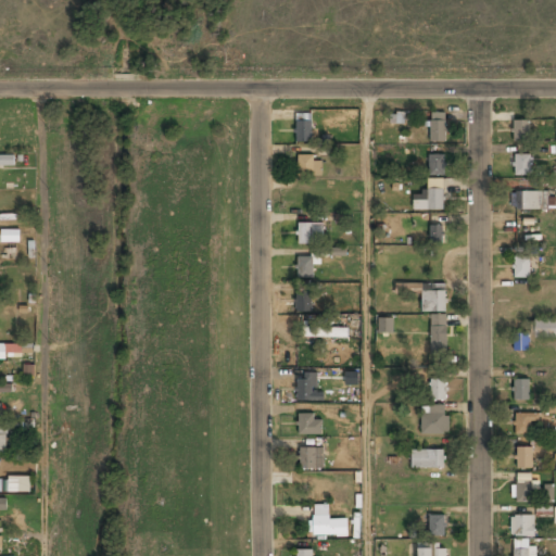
[(445,143),(445,112),(429,112),(429,143),(445,143)]
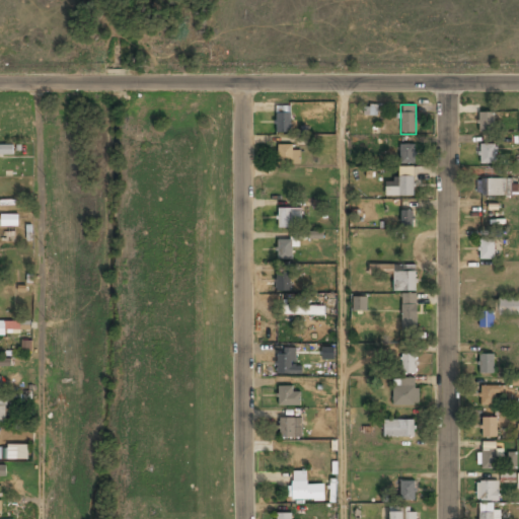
[(276,133),(289,133),(289,107),(276,107),(276,133)]
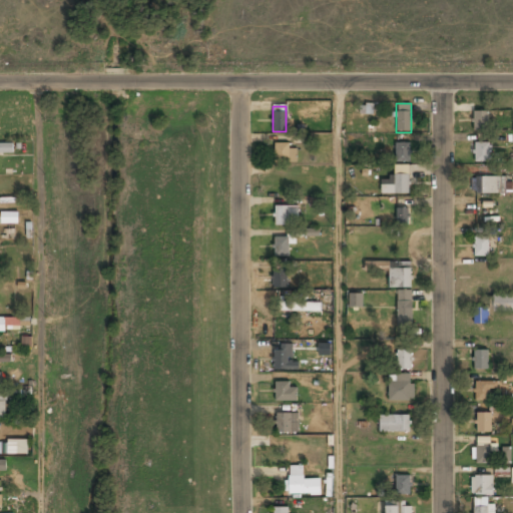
[(487,132),(487,111),(473,111),(473,132),(487,132)]
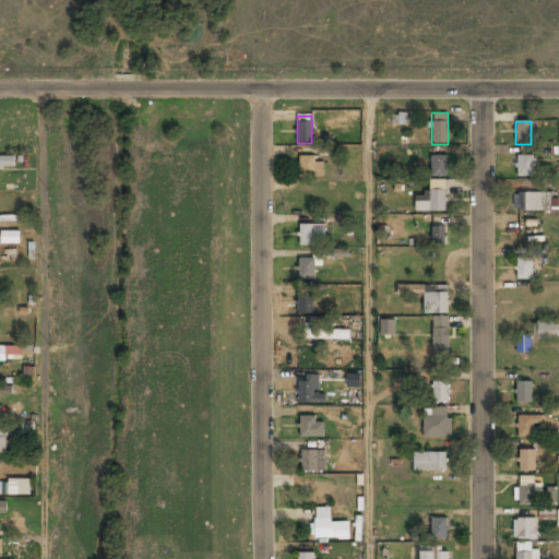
[(431,156),(431,178),(447,178),(447,156),(431,156)]
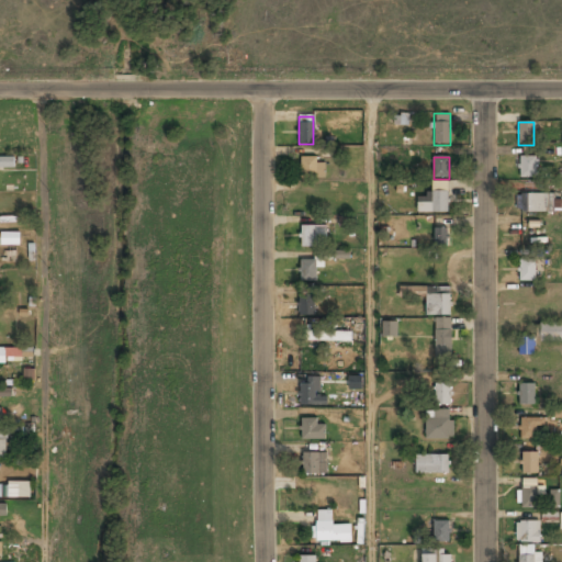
[(536,157),(518,157),(518,179),(536,179),(536,157)]
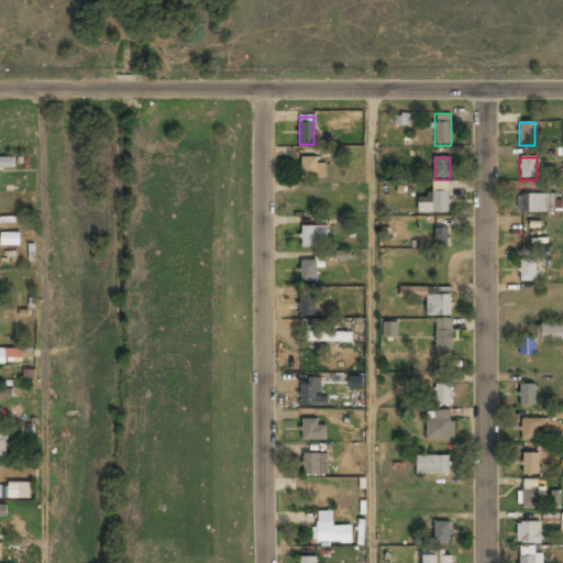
[(299,159),(299,178),(326,178),(326,159),(299,159)]
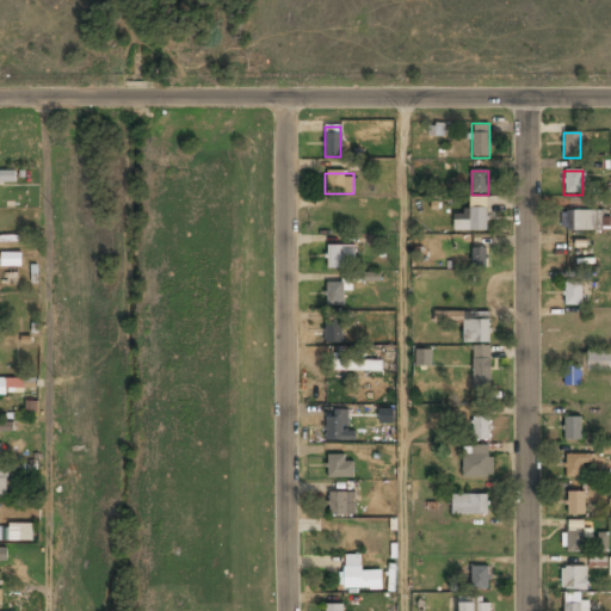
[(487,208),(468,208),(468,221),(455,221),(455,232),(487,232),(487,208)]
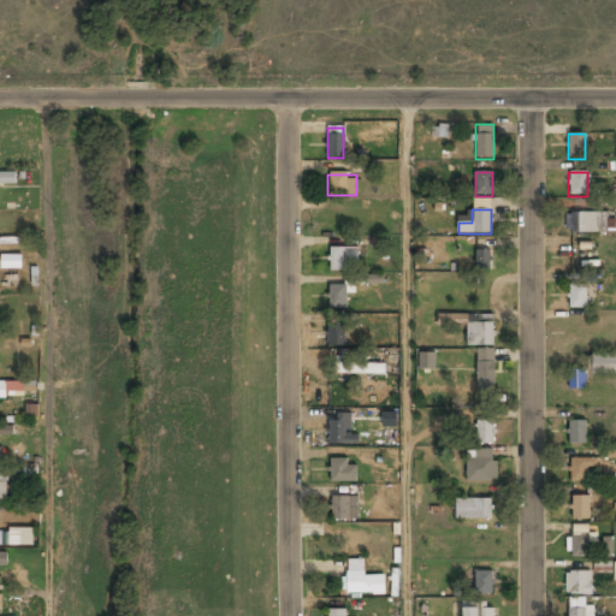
[(604,234),(604,213),(566,213),(566,234),(604,234)]
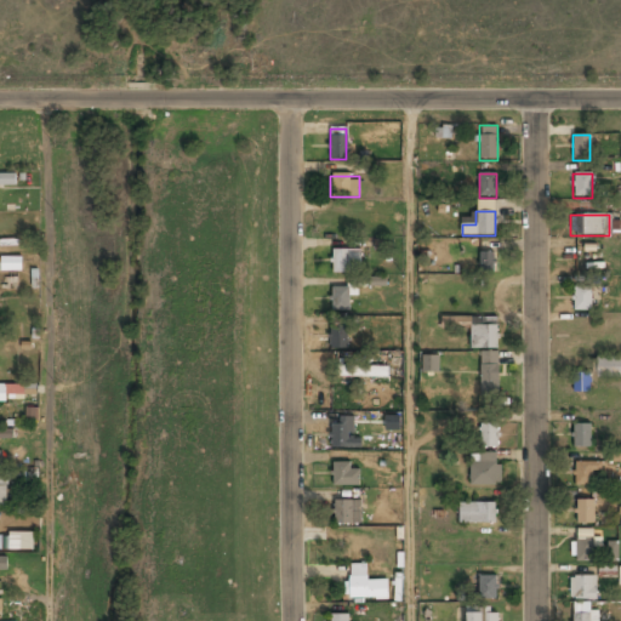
[(360,250),(331,250),(331,272),(360,272),(360,250)]
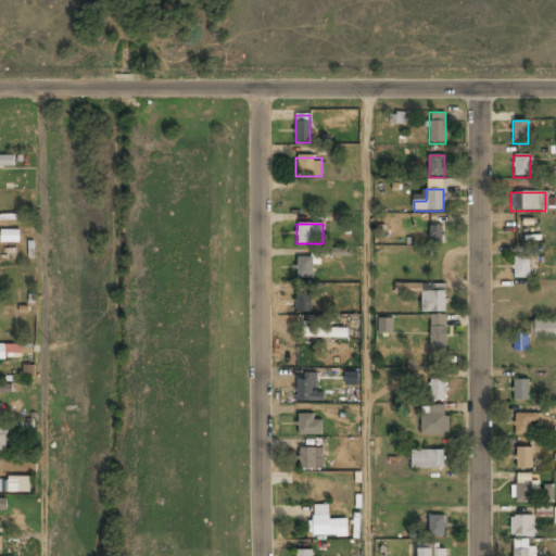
[(439,227),(431,228),(432,241),(440,240),(439,227)]
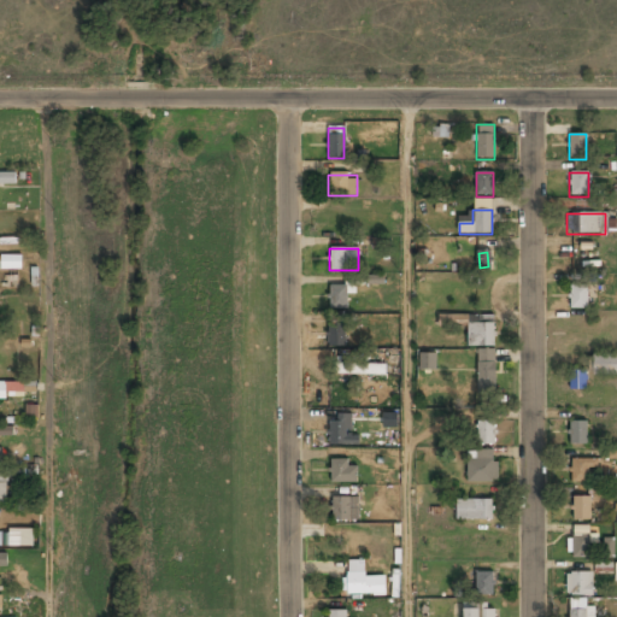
[(3,268),(21,268),(21,256),(3,257),(3,268)]
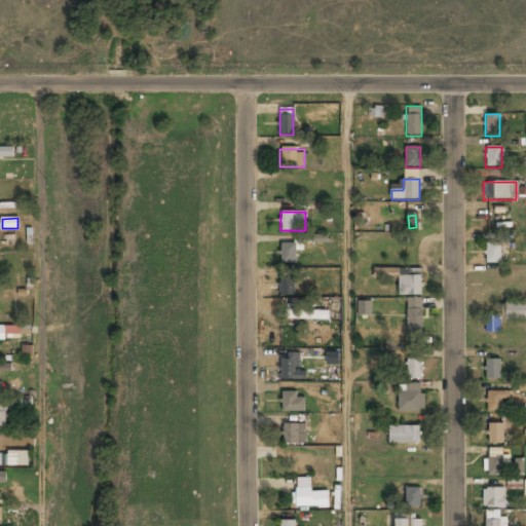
[(300,249),(300,243),(279,243),(279,263),(296,263),(296,249),(300,249)]
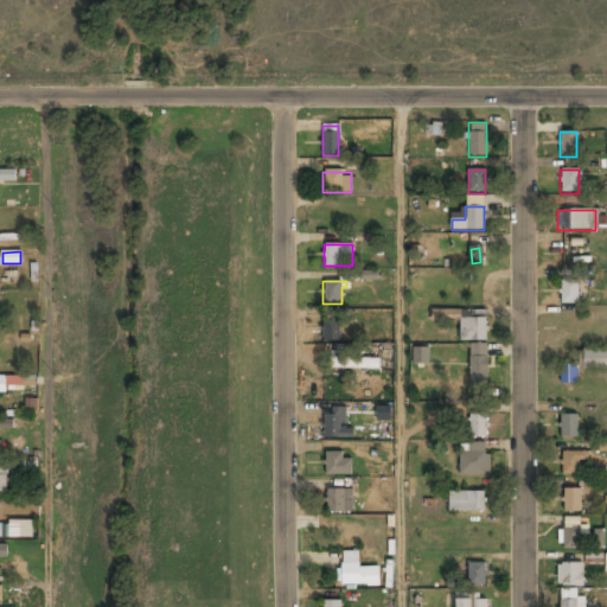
[(560,281),(560,304),(579,304),(579,281),(560,281)]
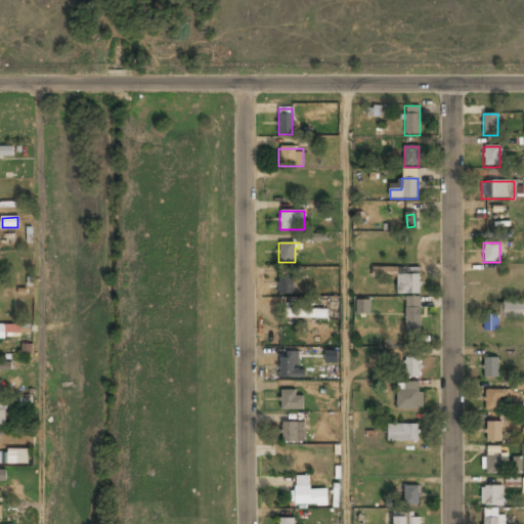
[(420,294),(420,267),(373,267),(373,277),(397,277),(396,294),(420,294)]
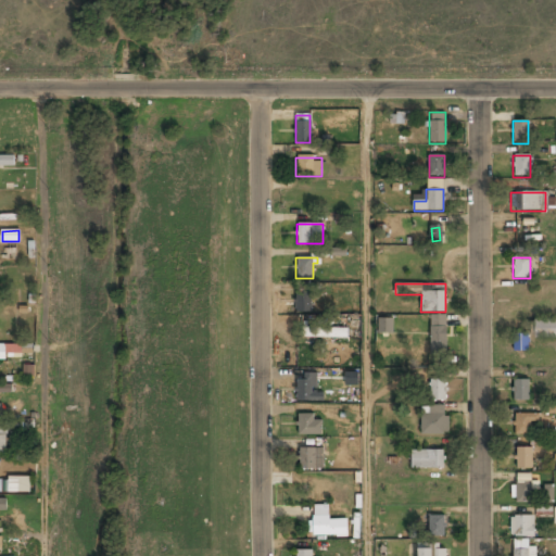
[(312,313),(312,291),(295,291),(295,313),(312,313)]
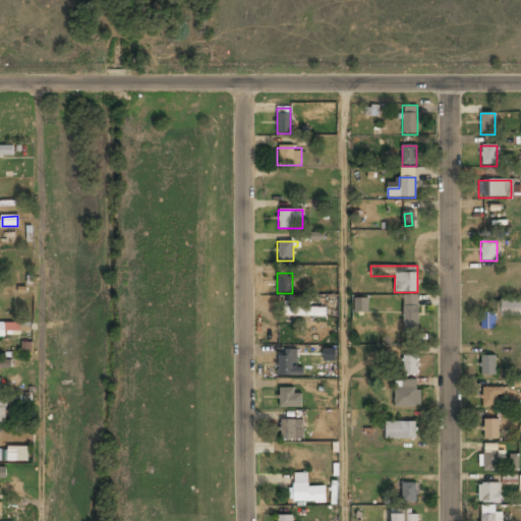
[(404,334),(418,334),(418,295),(404,295),(404,334)]
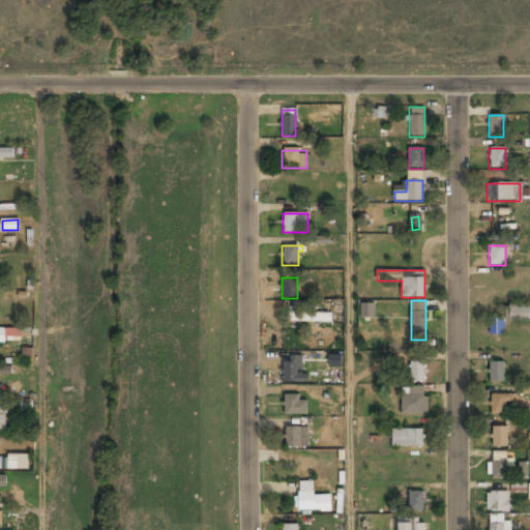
[(374,302),(360,303),(360,318),(375,317),(374,302)]
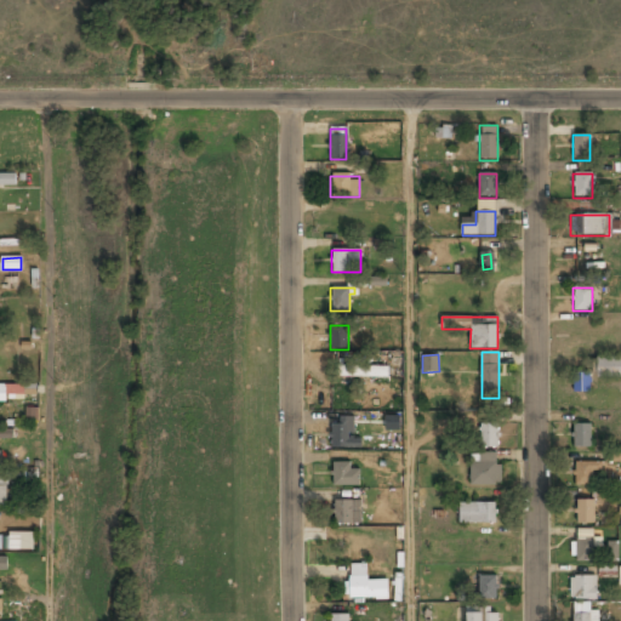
[(620,357),(596,357),(596,376),(620,376),(620,357)]
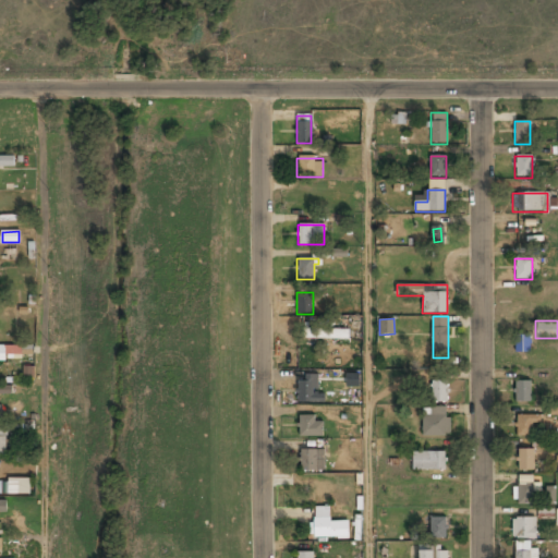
[(350,329),(304,329),(304,338),(350,338),(350,329)]
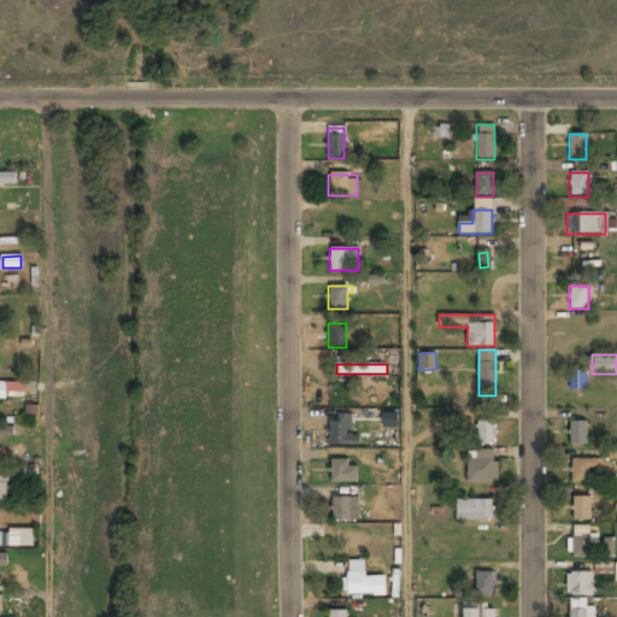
[(569,389),(586,389),(586,371),(569,371),(569,389)]
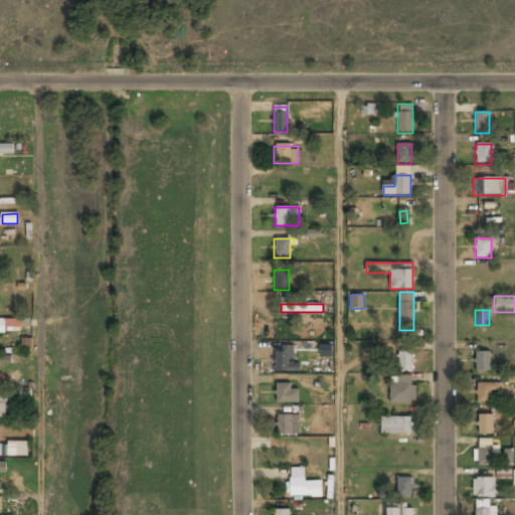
[(0,329),(29,329),(29,320),(0,320),(0,329)]
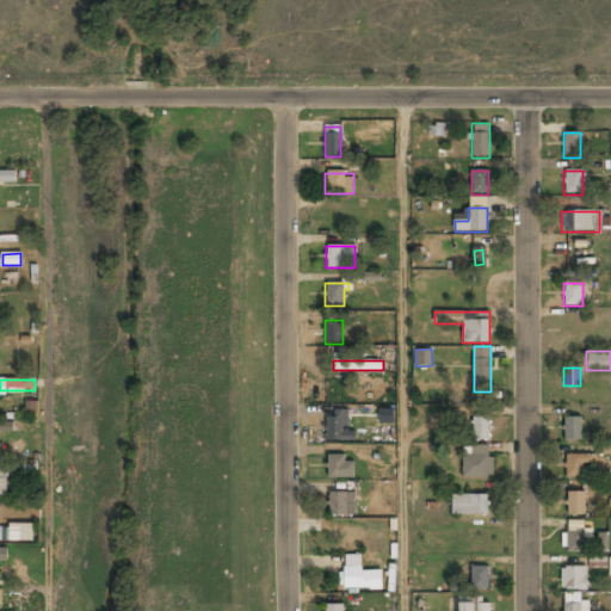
[(326,442),(350,442),(350,412),(326,412),(326,442)]
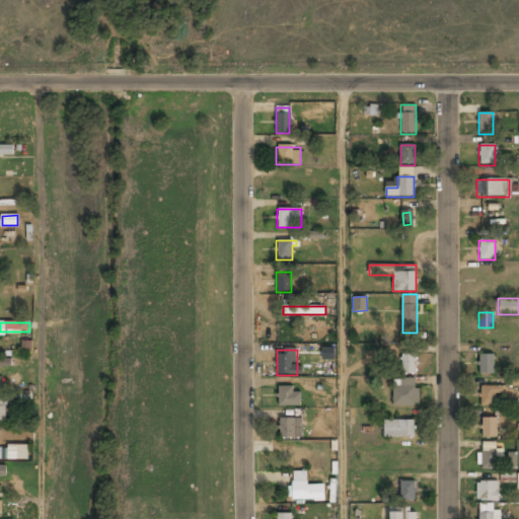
[(477,374),(493,374),(493,354),(477,354),(477,374)]
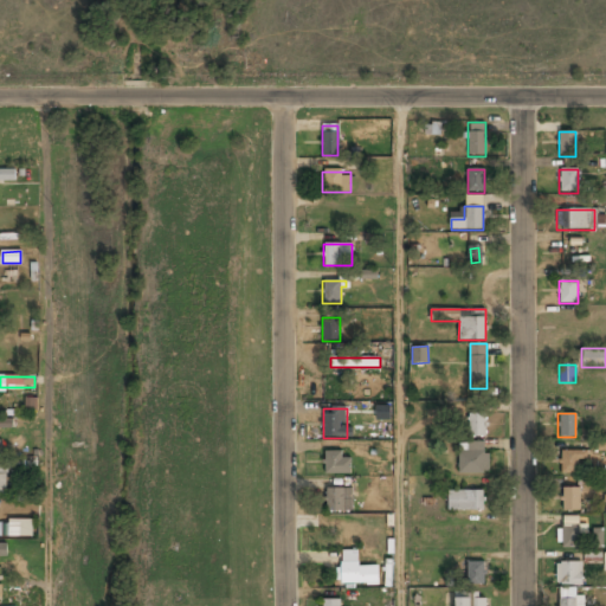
[(487,437),(487,414),(469,414),(469,437),(487,437)]
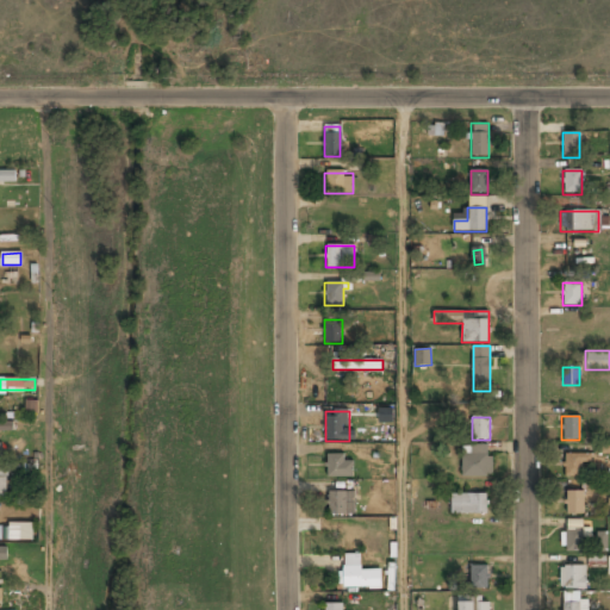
[(0,430),(13,431),(13,421),(0,419),(0,430)]
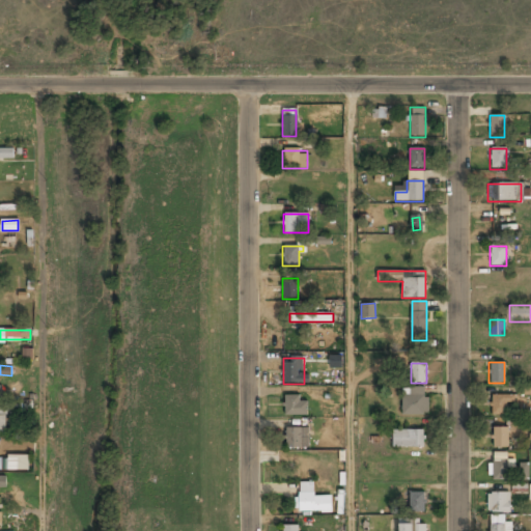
[(401,389),(401,416),(427,416),(427,389),(401,389)]
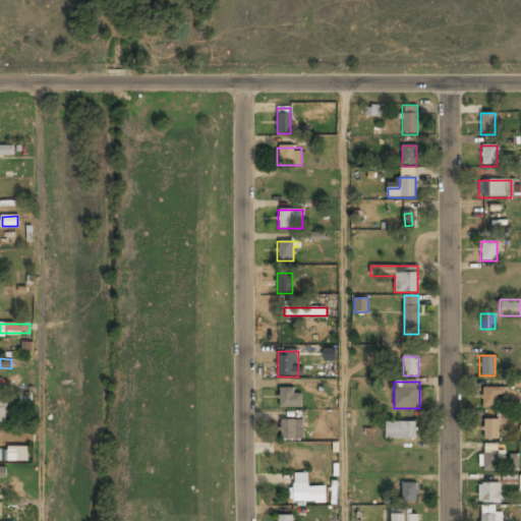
[(278,408),(301,408),(301,398),(293,398),(293,388),(278,388),(278,408)]
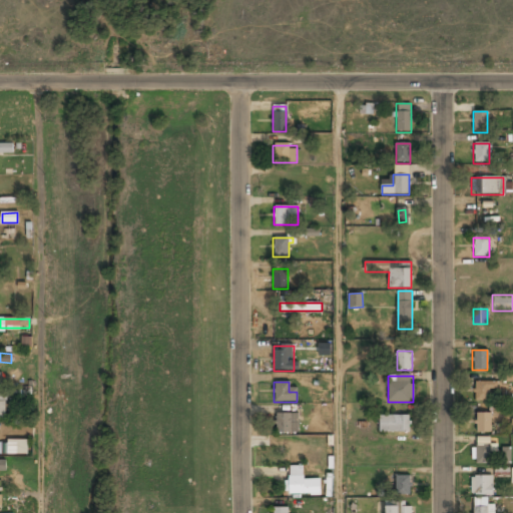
[(496,401),(496,382),(475,382),(475,401),(496,401)]
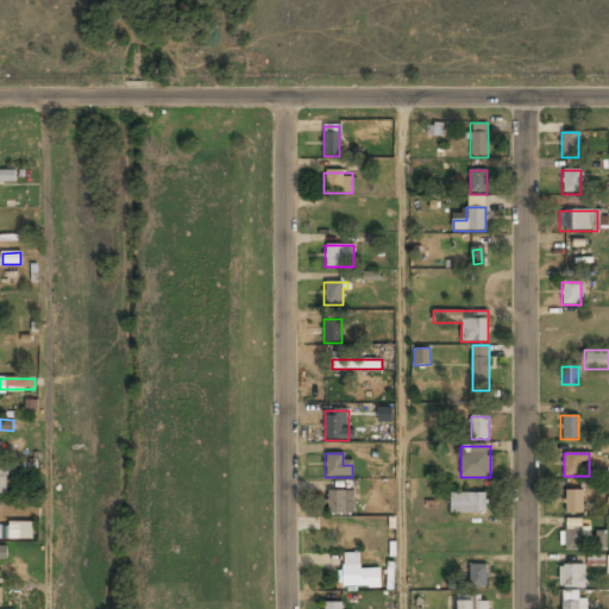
[(583,490),(564,490),(565,515),(583,514),(583,490)]
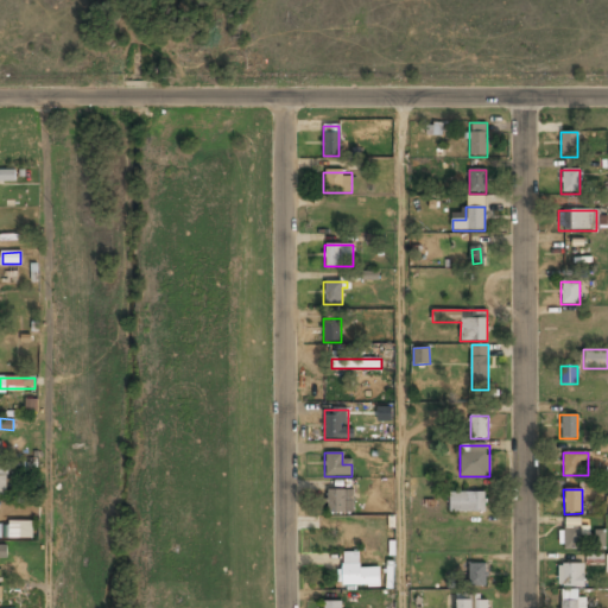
[(352,491),(327,491),(327,513),(352,513),(352,491)]
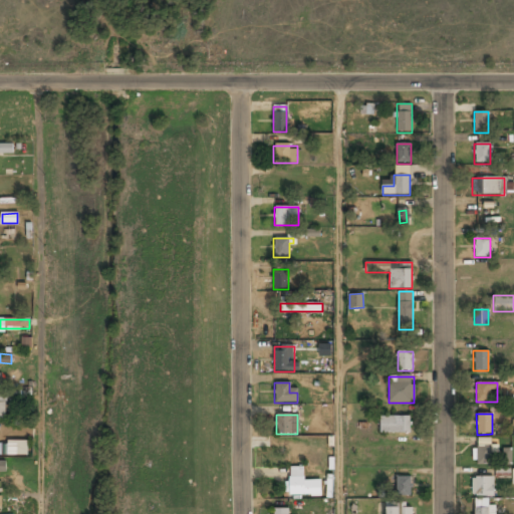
[(411,434),(411,417),(379,417),(379,434),(411,434)]
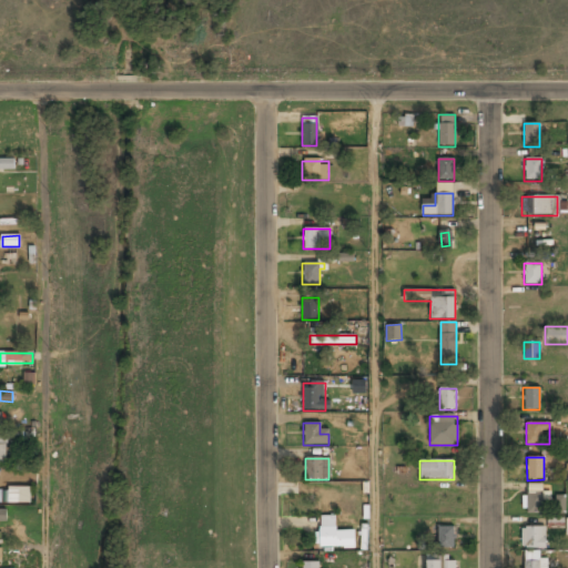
[(0,501),(30,501),(30,487),(0,487),(0,501)]
